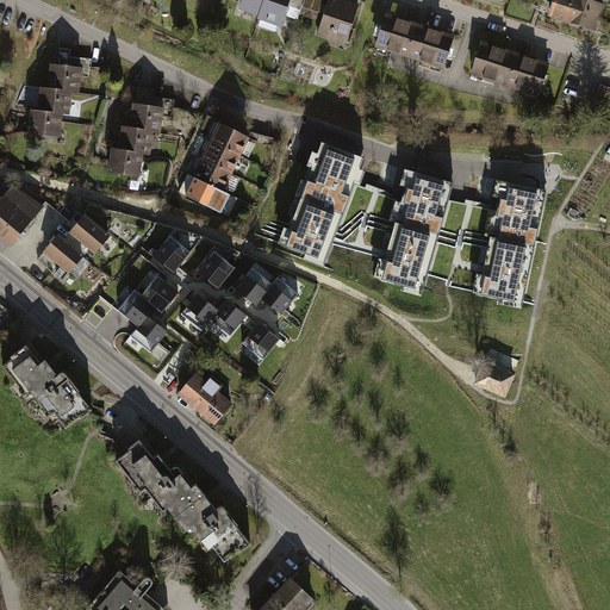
[(243,0),(242,7),(261,14),(266,0),(243,0)]
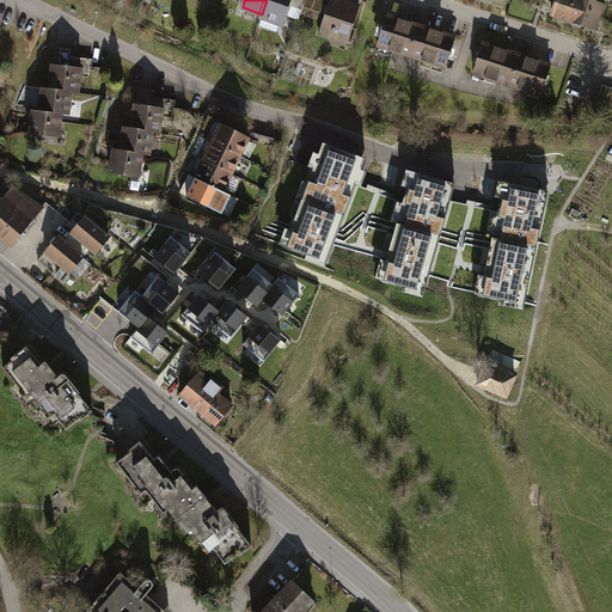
[(289,0),(267,0),(262,14),(262,17),(282,24),(287,11),(289,0)]
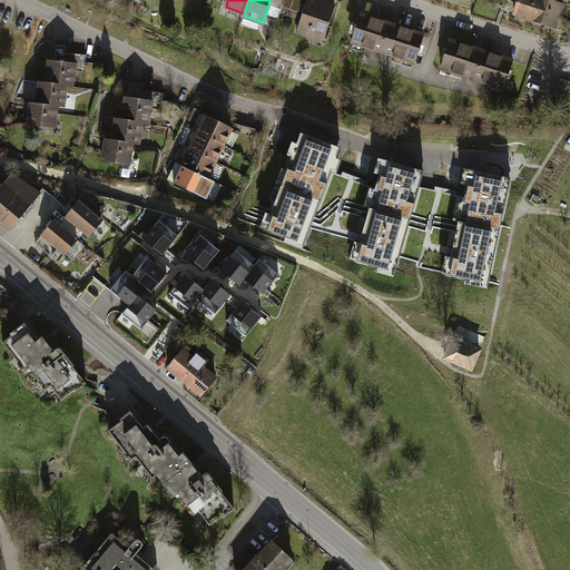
[(285,0),(273,0),(269,11),(269,13),(279,18),(283,6),(285,0)]
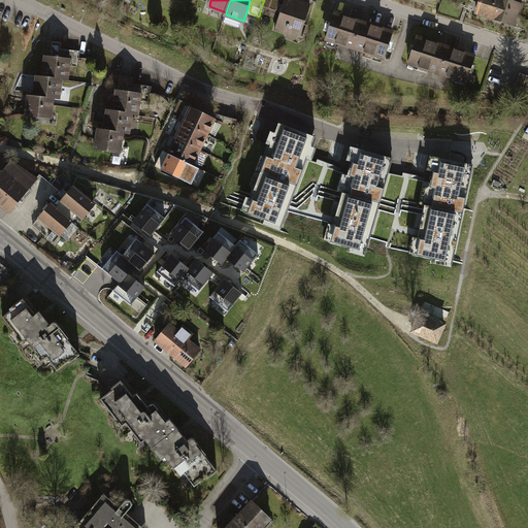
[(279,0),(264,0),(262,5),(276,11),(279,0)]
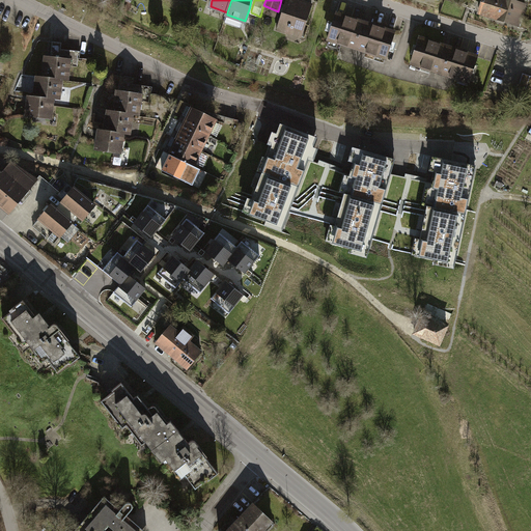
[(296,0),(286,0),(277,29),(302,37),(312,5),(296,0)]
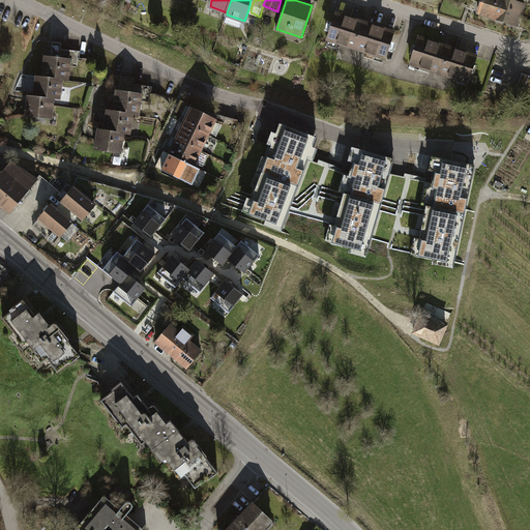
[(481,0),(478,11),(492,17),(497,0),(481,0)]
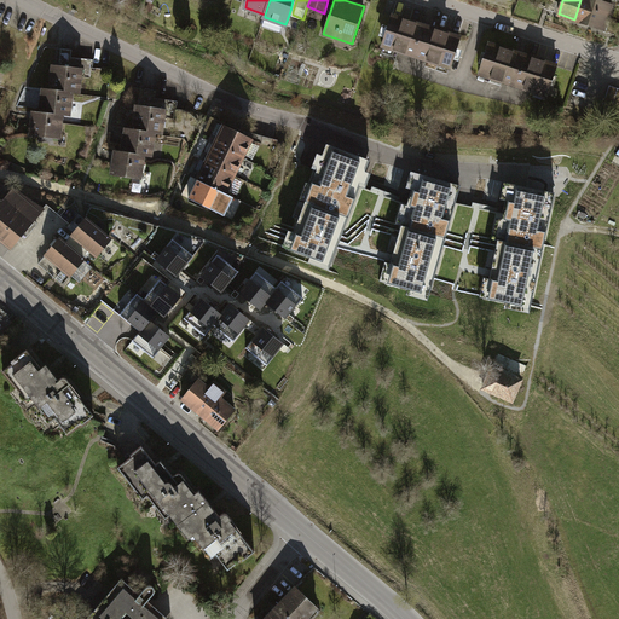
[(611,6),(590,0),(580,0),(574,19),(605,29),(612,7),(611,6)]
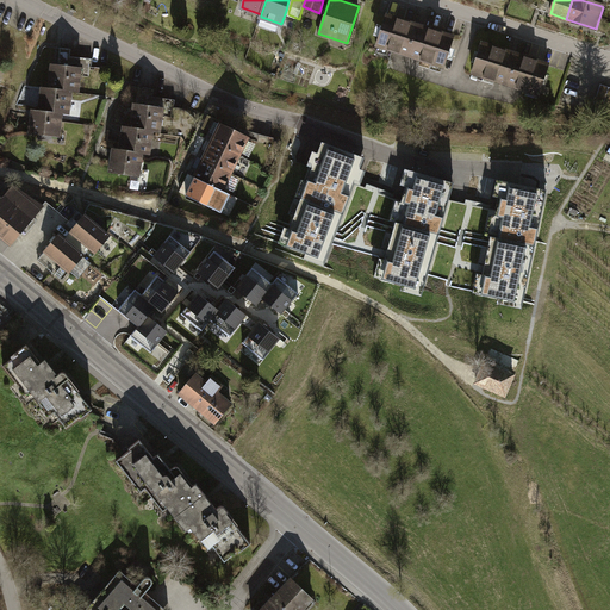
[(387,16),(377,45),(443,67),(454,37),(423,27),(423,30),(417,27),(417,25),(387,16)]
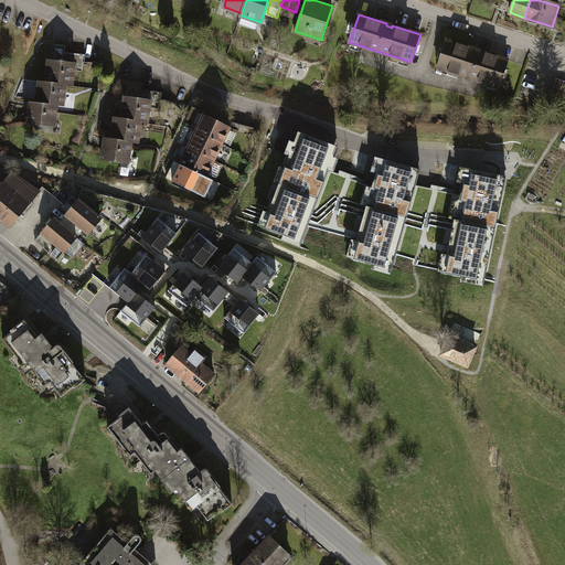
[(447,41),(437,68),(499,88),(509,61),(480,51),(479,53),(473,52),(475,50),(447,41)]
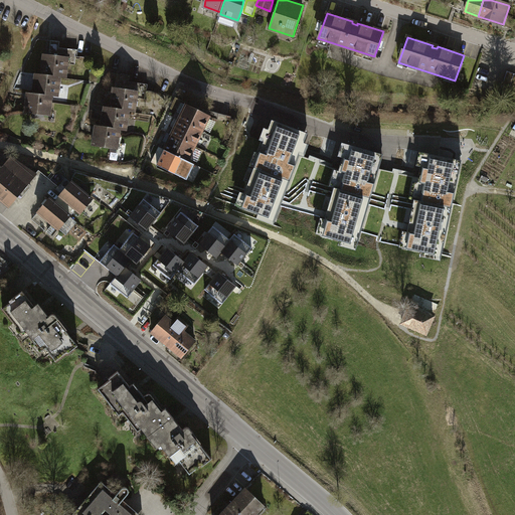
[(49,55),(57,56),(58,48),(59,41),(51,40),(49,55)]
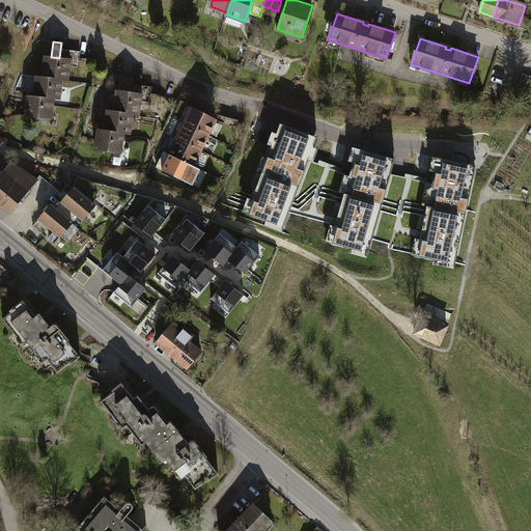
[(59,58),(71,59),(72,51),(60,50),(59,58)]
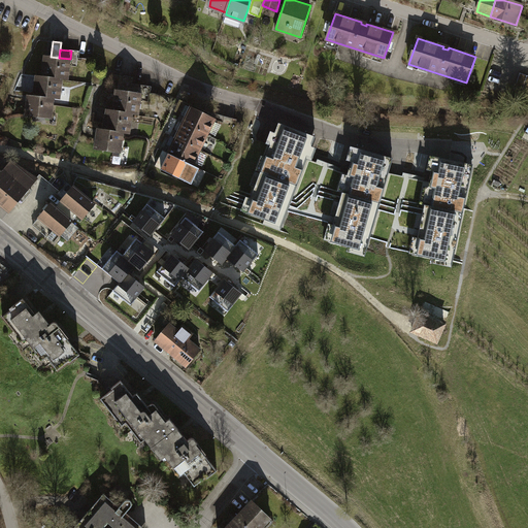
[(69,66),(77,67),(78,58),(79,52),(71,51),(70,59),(69,66)]
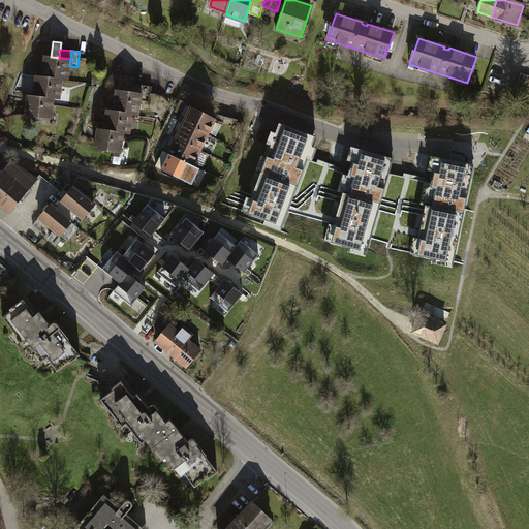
[(62,79),(62,80),(68,80),(69,66),(70,59),(59,58),(51,57),(44,56),(42,76),(62,79)]
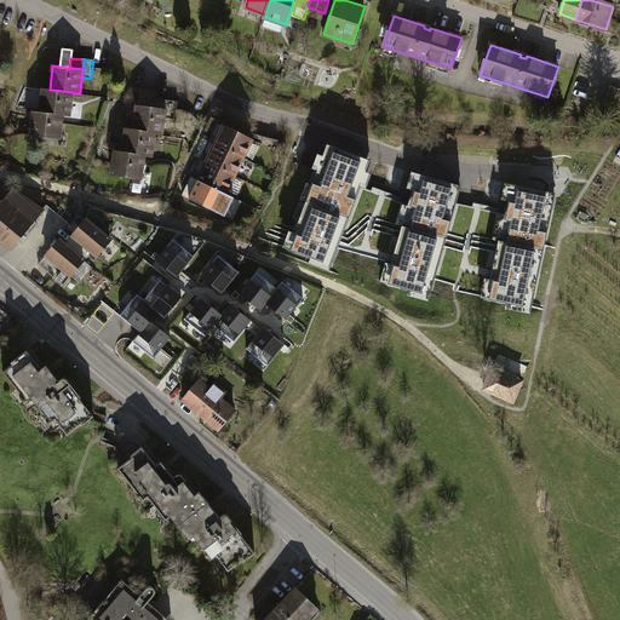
[(102,69),(92,68),(91,79),(90,86),(99,87),(102,69)]
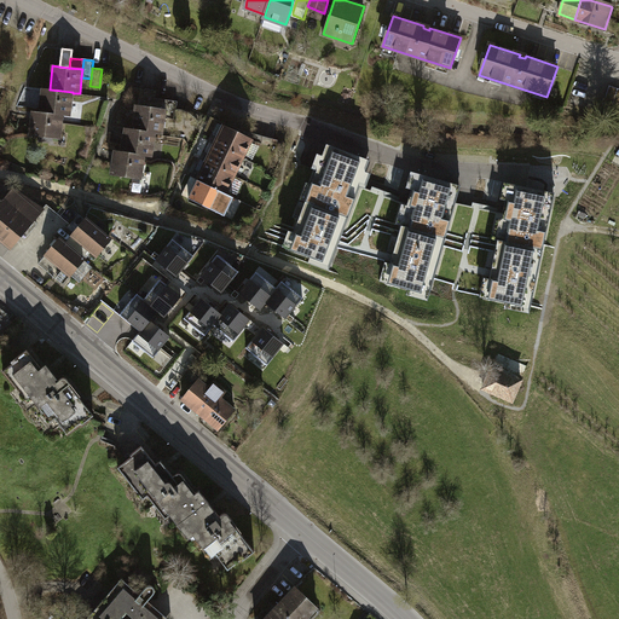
[(618,88),(609,86),(602,108),(612,110),(612,109),(618,110),(618,88)]
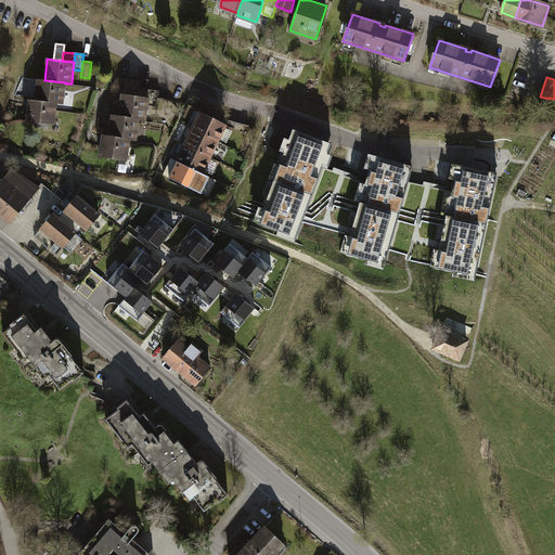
[(56,103),(56,104),(63,105),(65,84),(65,82),(44,80),(38,79),(36,101),(56,103)]
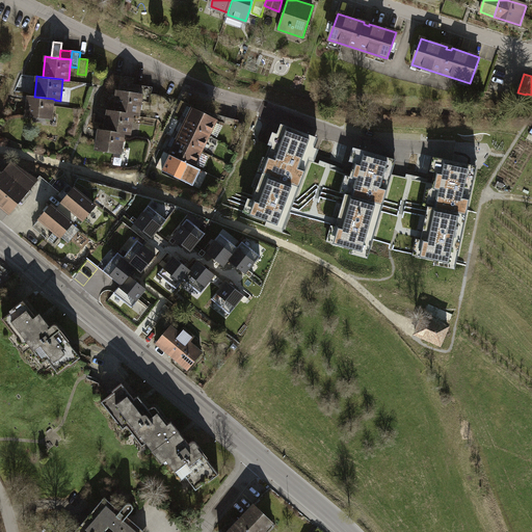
[(133,114),(133,115),(139,115),(141,102),(142,95),(132,92),(133,84),(134,78),(126,77),(123,91),(117,90),(114,111),(133,114)]
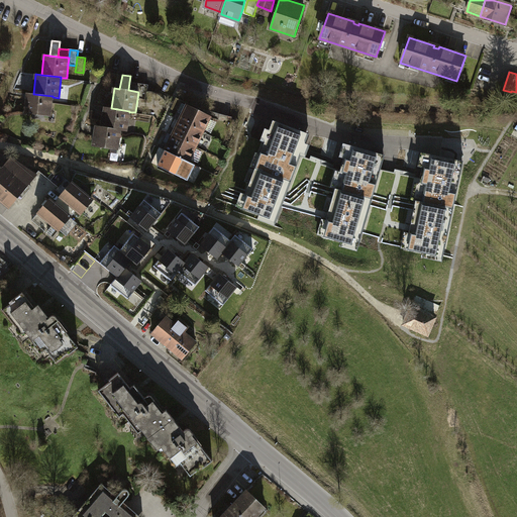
[(128,90),(138,92),(140,84),(129,82),(128,90)]
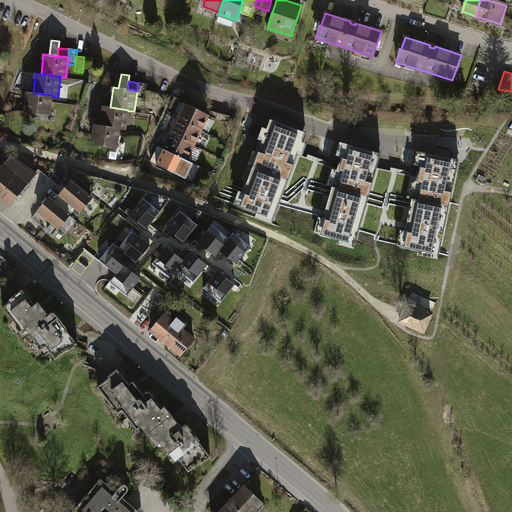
[(136,98),(144,99),(145,90),(146,84),(139,83),(137,91),(136,98)]
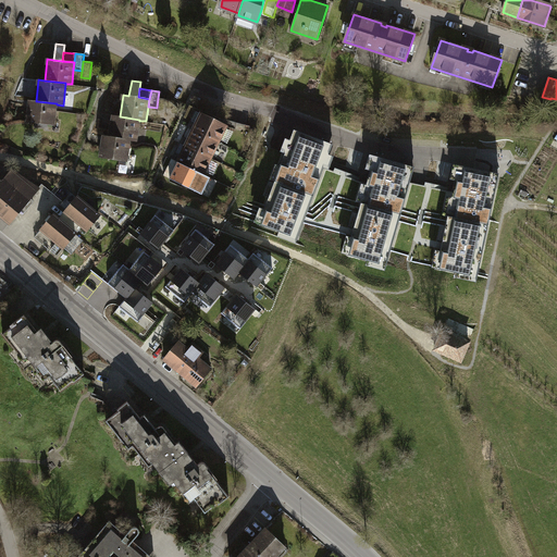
[(166,100),(158,98),(157,108),(156,114),(164,116),(166,100)]
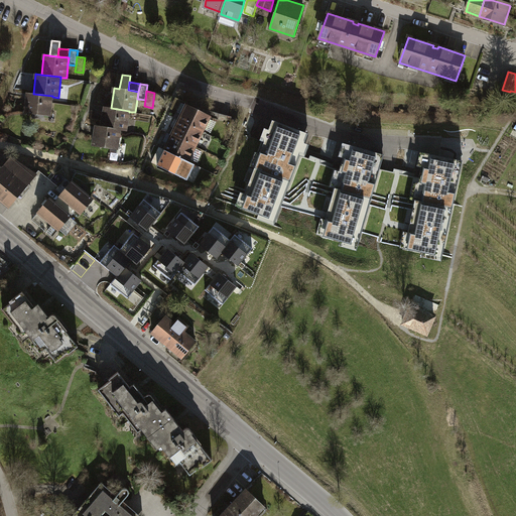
[(52,96),(33,94),(27,93),(25,113),(50,116),(52,97),(52,96)]
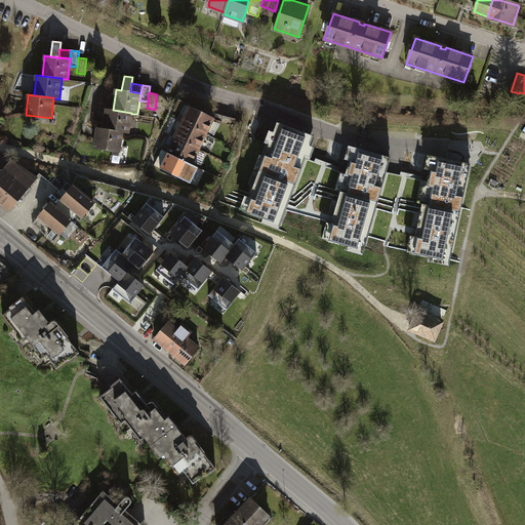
[(177,120),(183,123),(206,133),(213,118),(191,108),(186,116),(180,114),(177,120)]
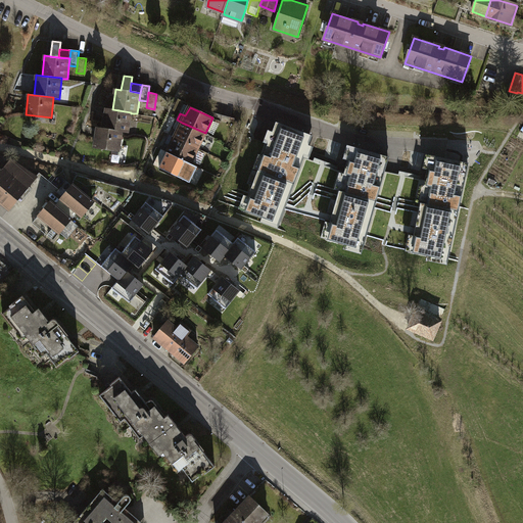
[(123,131),(122,132),(128,133),(131,113),(131,112),(112,109),(106,108),(103,129),(123,131)]
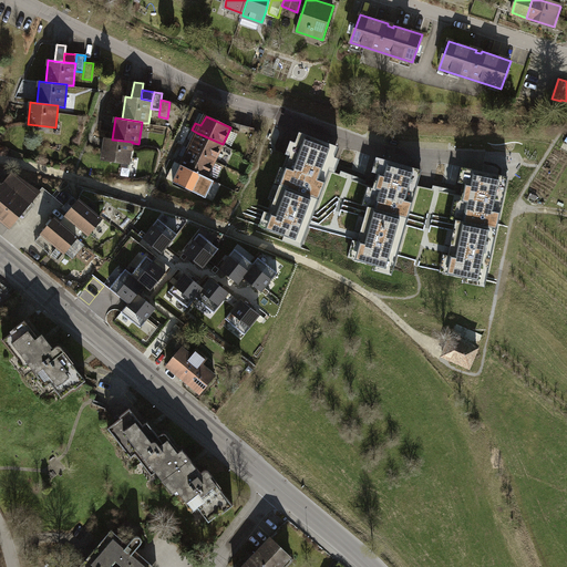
[(282,186),(319,199),(330,171),(328,169),(329,166),(332,156),(334,157),(339,147),(299,132),(296,143),(298,143),(292,156),(290,156),(286,168),(288,169),(282,186)]
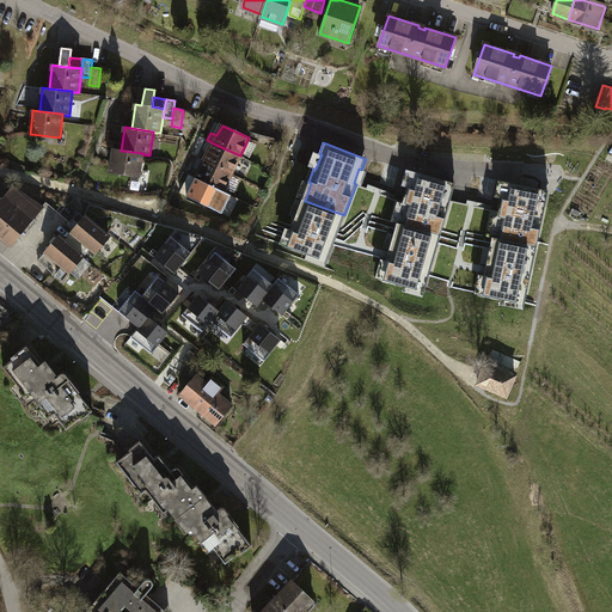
[(213,144),(204,160),(231,173),(240,155),(213,144)]
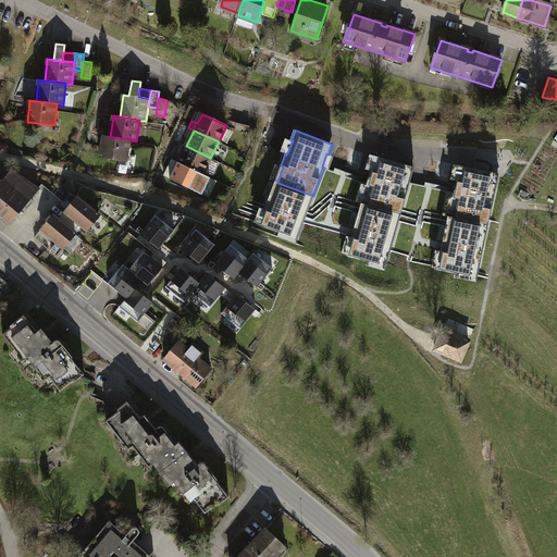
[(131,139),(110,137),(103,136),(100,158),(127,162),(130,140),(131,139)]
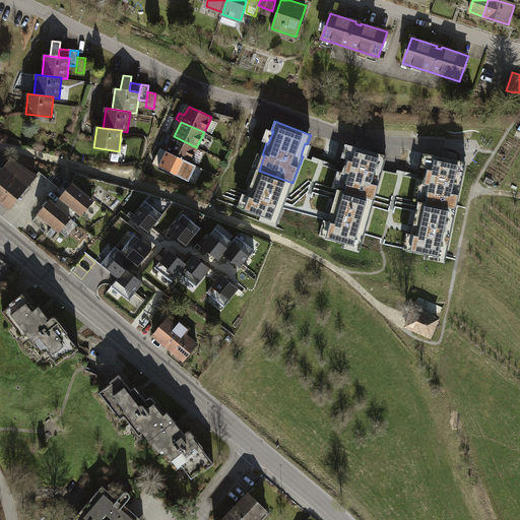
[(189,163),(196,147),(174,136),(167,151),(189,163)]
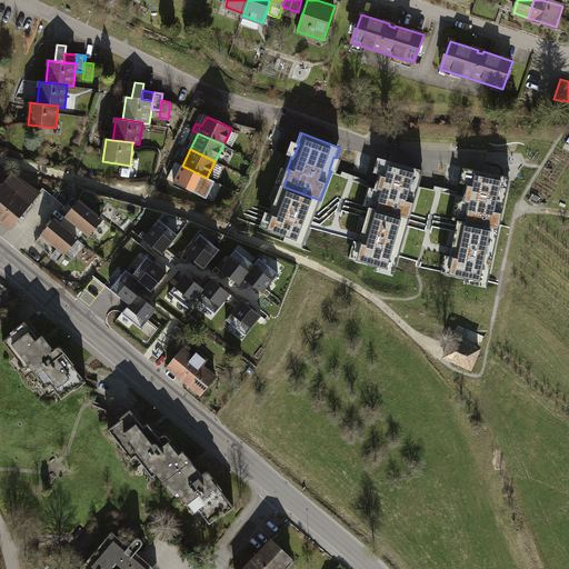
[(371,208),(410,219),(423,171),(386,160),(381,175),(379,173),(377,182),(375,189),(377,189),(371,208)]
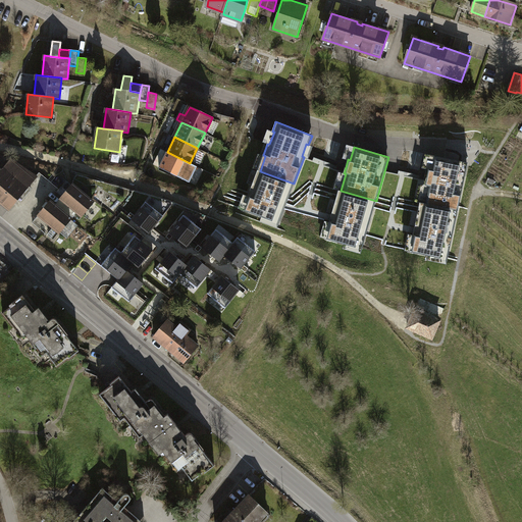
[(426,186),(422,203),(458,210),(468,163),(432,155),(429,169),(427,168),(425,176),(423,186),(426,186)]
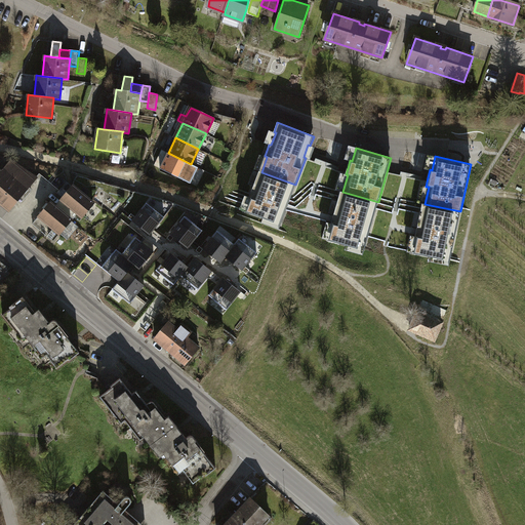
[(10,161),(2,172),(25,192),(30,187),(29,187),(34,182),(36,178),(10,161)]
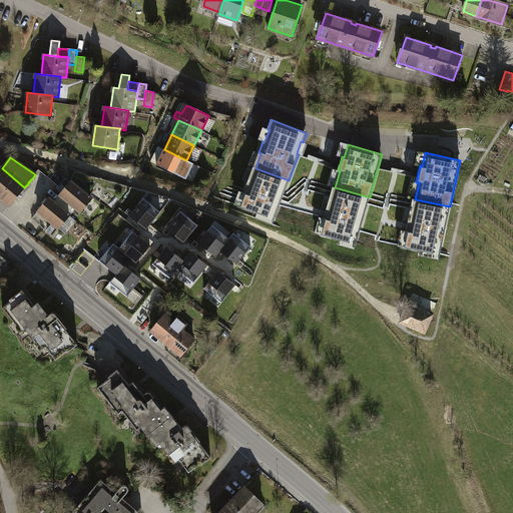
[(0,197),(9,205),(24,187),(2,168),(0,166),(0,197)]
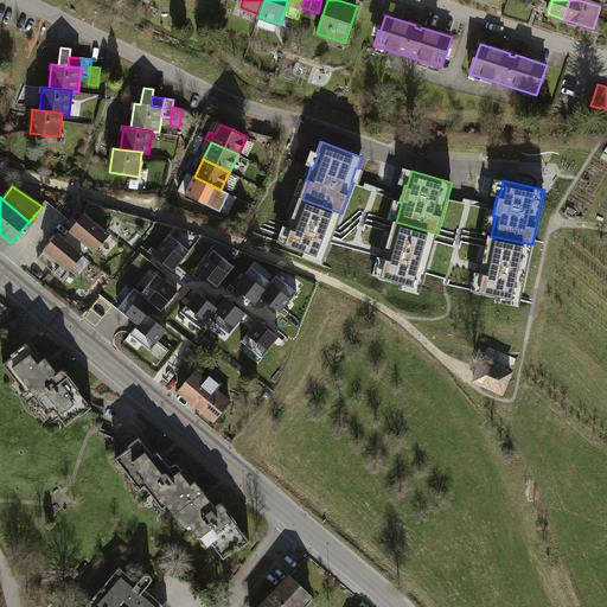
[(342,213),(302,199),(300,198),(282,244),(305,253),(306,250),(325,257),(332,240),(342,213)]
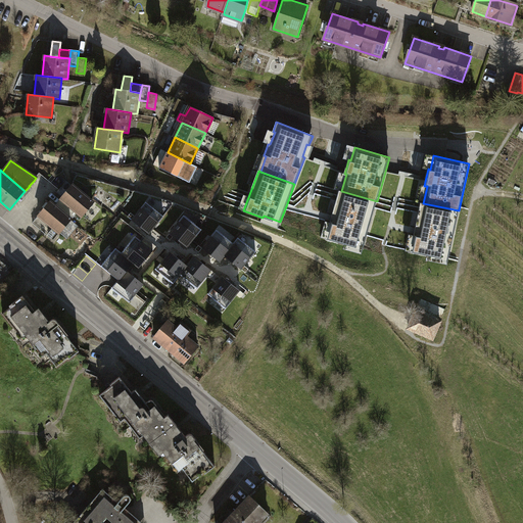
[(93,203),(73,185),(61,198),(55,206),(69,218),(76,210),(78,212),(83,216),(93,203)]
